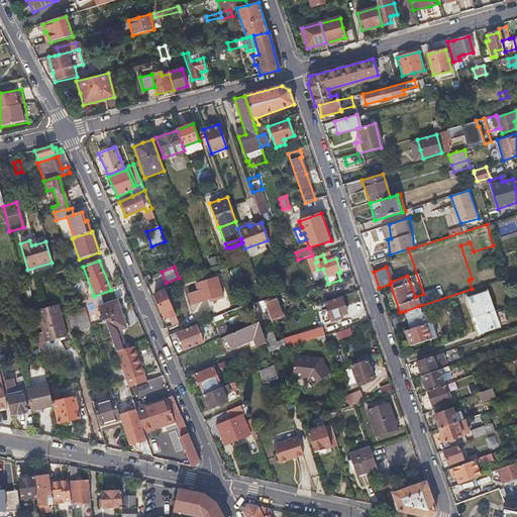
[(217,278),(196,285),(198,292),(189,295),(192,305),(209,299),(210,302),(224,297),(217,278)]
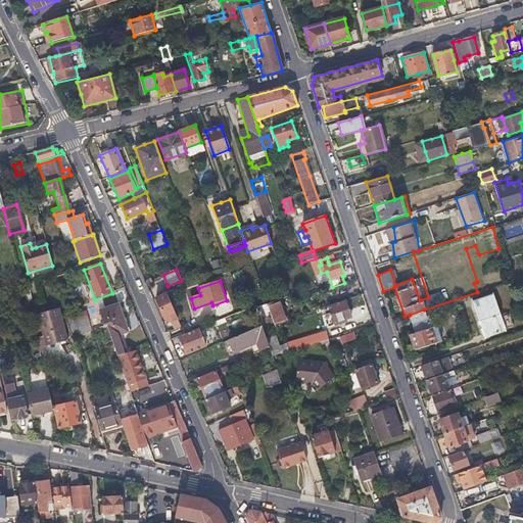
[(22,285),(28,306),(34,304),(28,284),(22,285)]
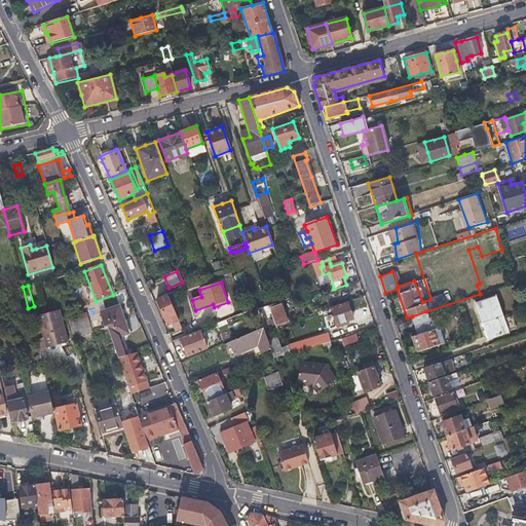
[(166,295),(160,297),(155,299),(165,323),(172,321),(176,330),(181,328),(166,295)]
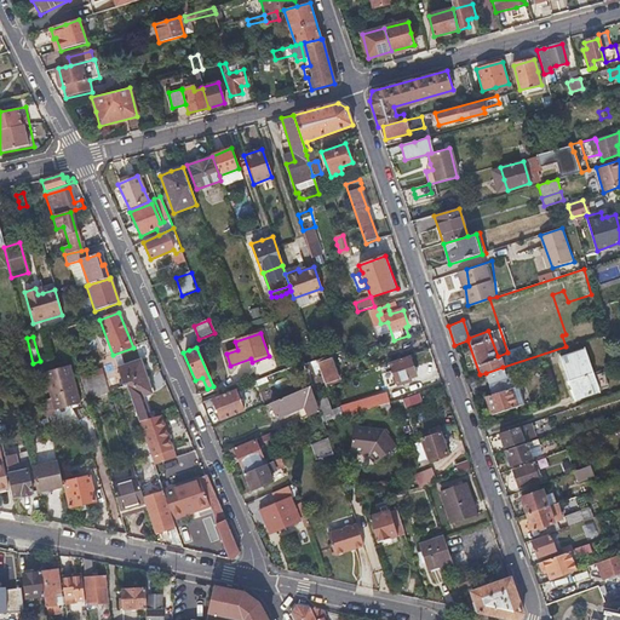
[(561,357),(568,378),(577,400),(600,391),(584,349),(561,357)]
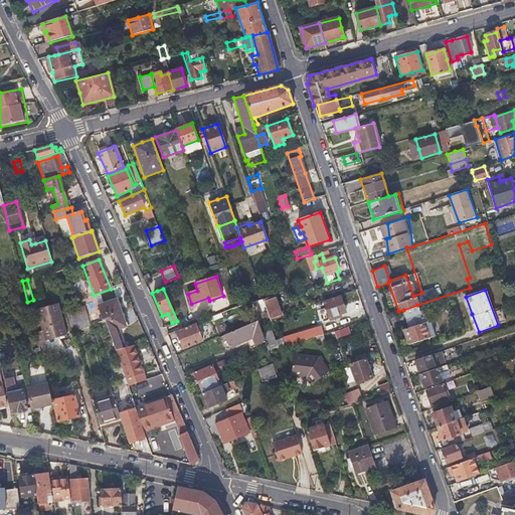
[(256,319),(263,317),(268,315),(270,322),(280,318),(276,301),(287,297),(285,291),(262,299),(251,303),(253,311),(256,319)]
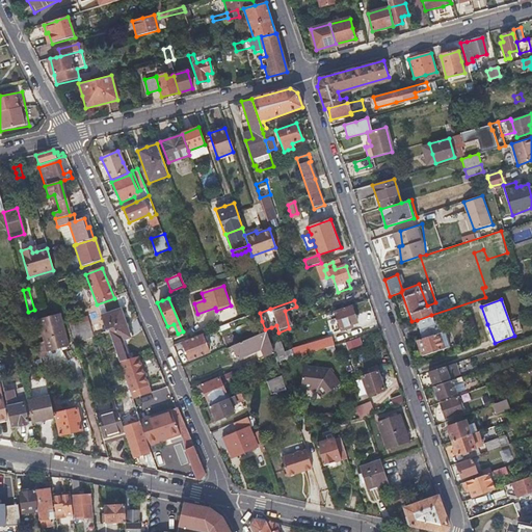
[(270,309),(268,302),(257,307),(259,311),(260,313),(270,309)]
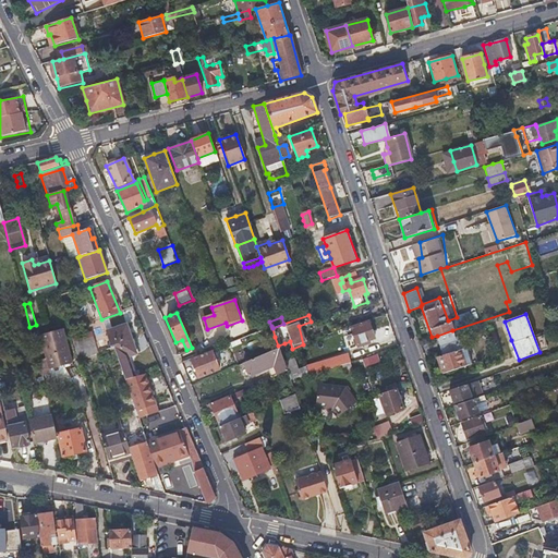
[(358,349),(364,347),(370,344),(368,341),(375,339),(368,322),(350,328),(358,349)]
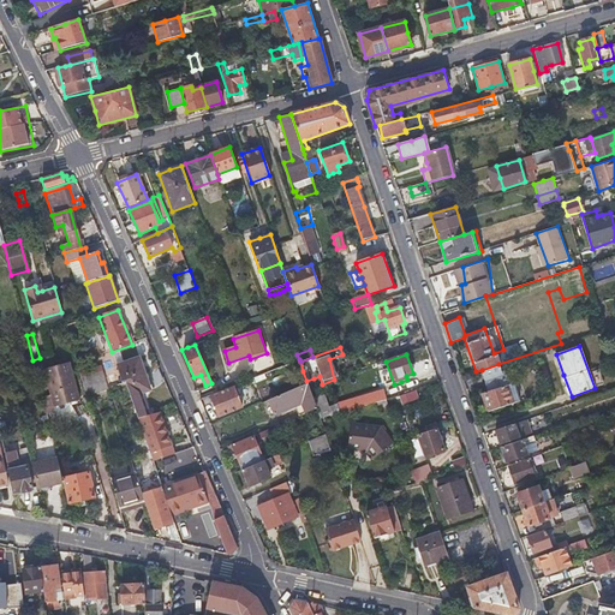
[(139,418),(153,413),(147,395),(154,393),(142,359),(118,368),(124,383),(127,382),(139,418)]
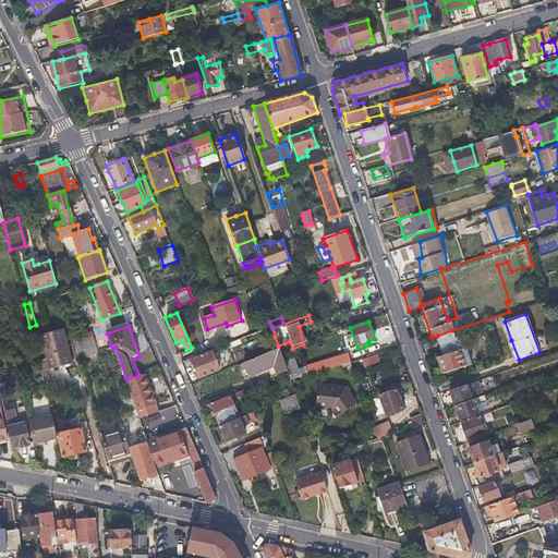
[(265,341),(275,337),(273,328),(271,326),(261,330),(265,341)]
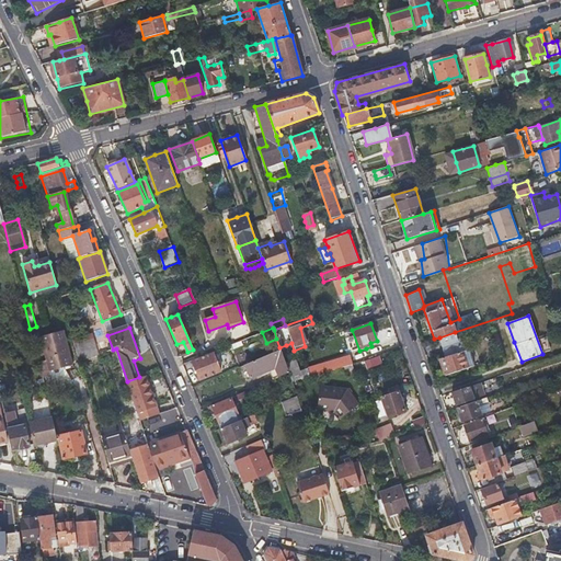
[(38,338),(43,354),(48,371),(71,365),(61,331),(38,338)]
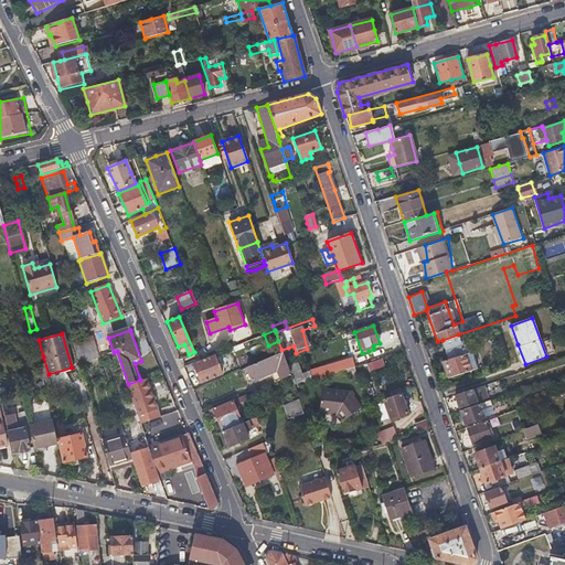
[(460,342),(458,334),(443,340),(449,359),(443,361),(448,379),(477,369),(471,352),(469,352),(465,340),(460,342)]
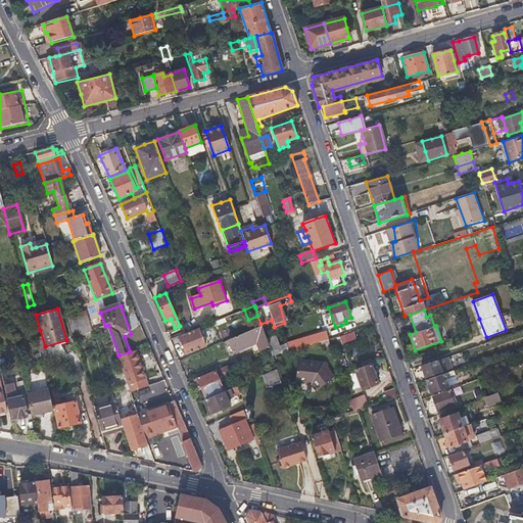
[(253,354),(269,348),(265,336),(262,327),(228,340),(233,353),(250,346),(253,354)]
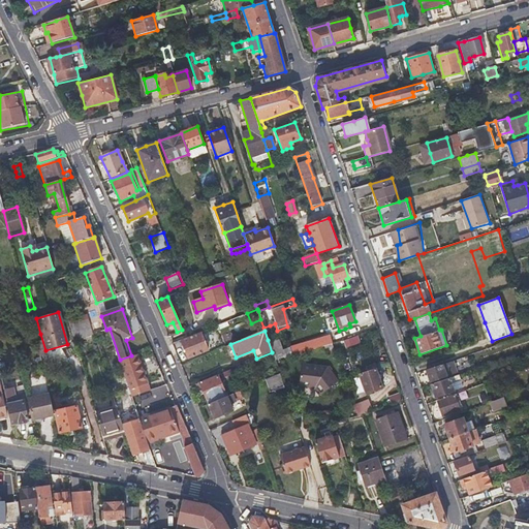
[(181,340),(184,349),(188,359),(208,350),(200,333),(181,340)]
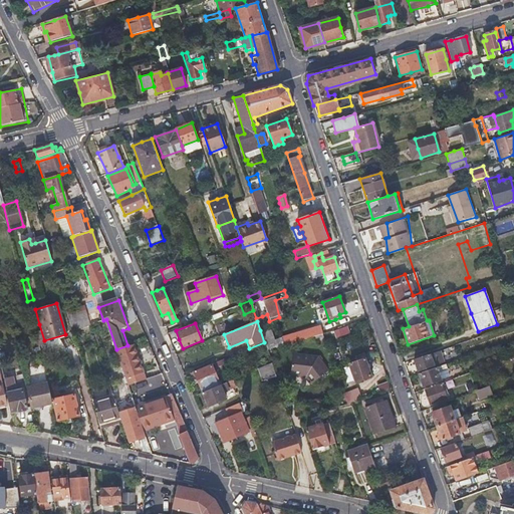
[(320,323),(282,335),(285,343),(314,334),(322,331),(320,323)]
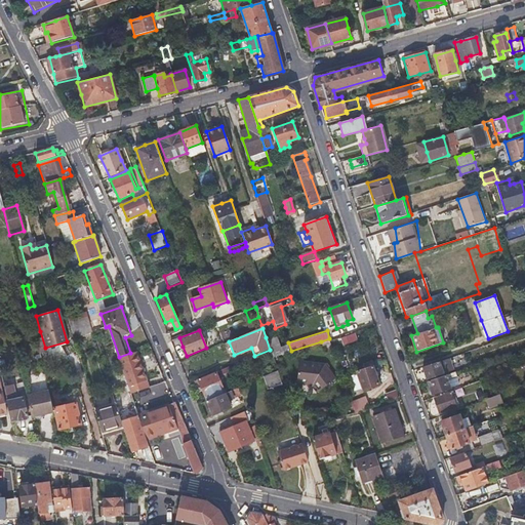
[(291,351),(288,342),(279,346),(275,334),(266,337),(270,350),(273,357),(291,351)]
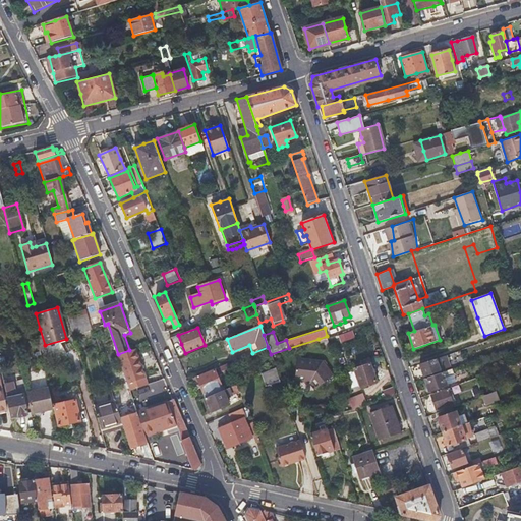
[(321,345),(329,342),(327,336),(319,339),(321,345)]
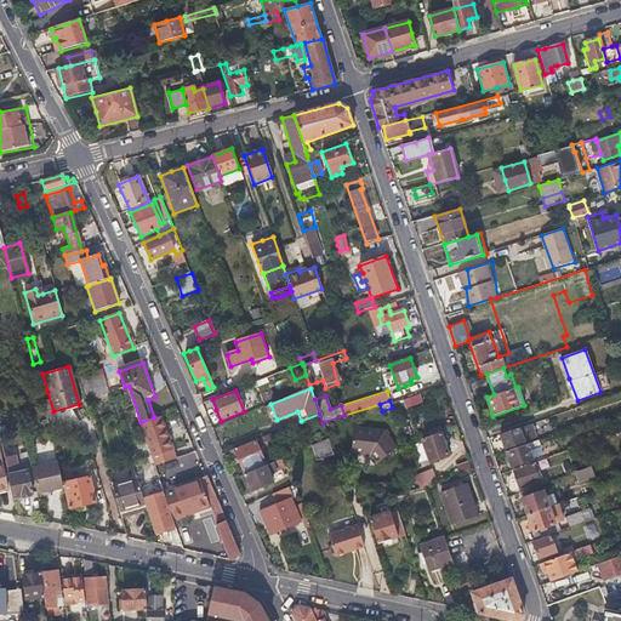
[(295,416),(298,423),(301,421),(297,411),(277,420),(278,423),(295,416)]
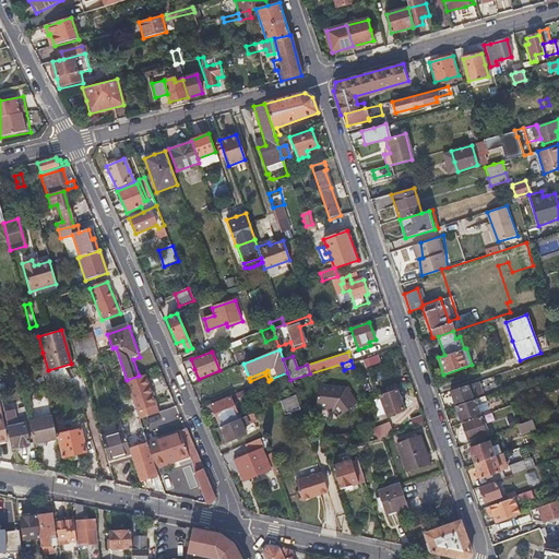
[(146,373),(139,376),(127,380),(138,412),(156,405),(146,373)]
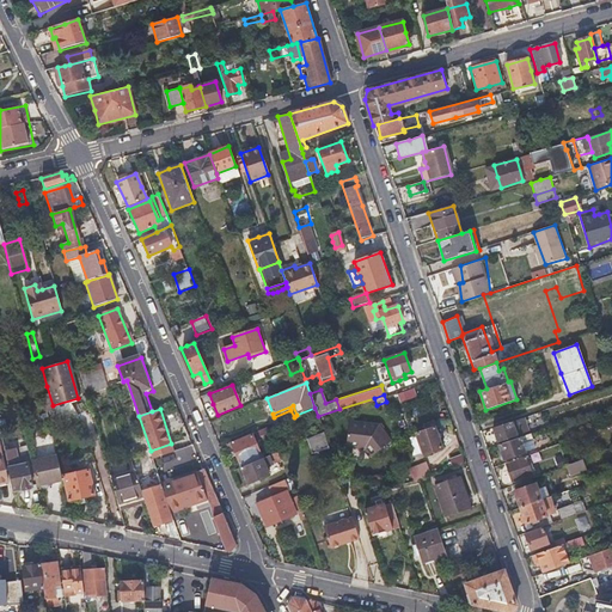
[(524,418),(494,429),(499,444),(530,433),(524,418)]
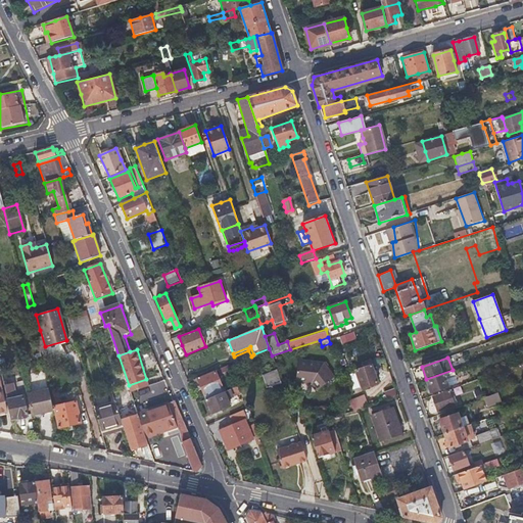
[(363,362),(364,364),(364,366),(355,369),(363,388),(378,382),(370,360),(363,362)]
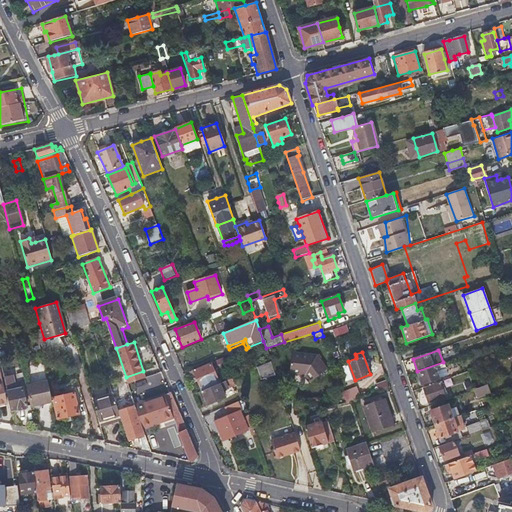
[(314,378),(318,375),(323,371),(320,367),(323,365),(316,355),(292,353),(290,373),(304,374),(308,371),(314,378)]
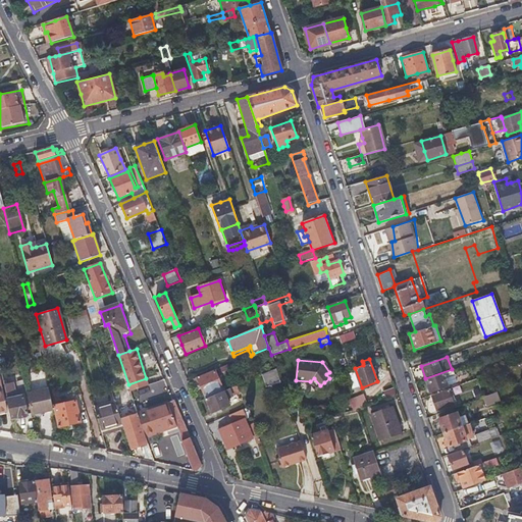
[(198,379),(204,395),(221,388),(216,375),(239,366),(237,361),(214,370),(215,372),(198,379)]
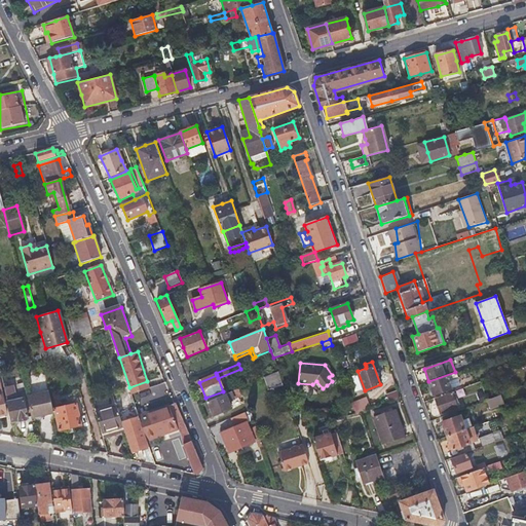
[(278,372),(262,378),(268,392),(283,387),(278,372)]
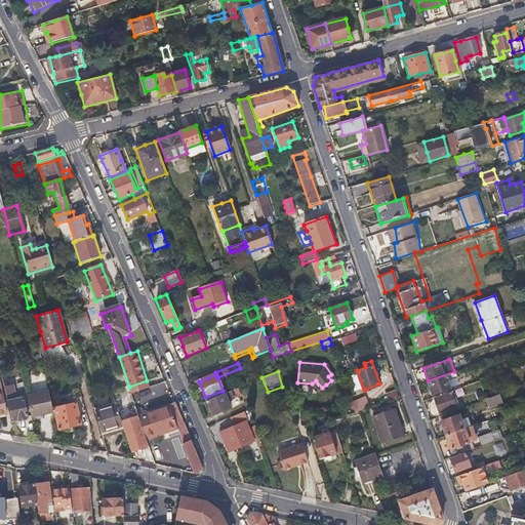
[(429,382),(431,389),(433,395),(460,385),(456,373),(429,382)]
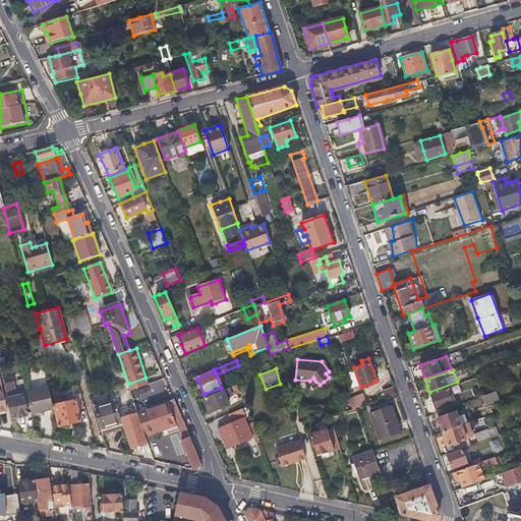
[(309,393),(320,385),(313,378),(309,381),(313,386),(308,391),(309,393)]
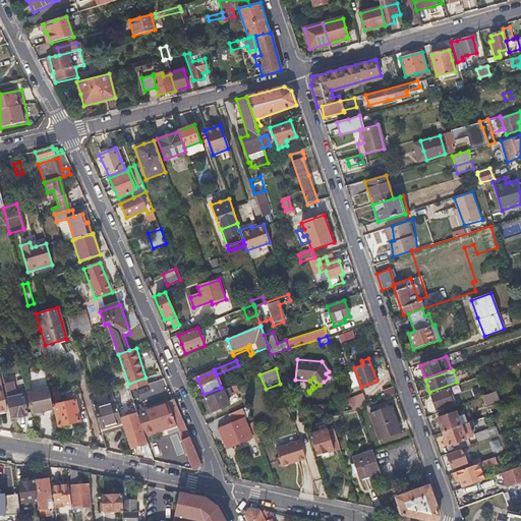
[(27,414),(23,396),(16,397),(12,382),(4,384),(11,418),(27,414)]
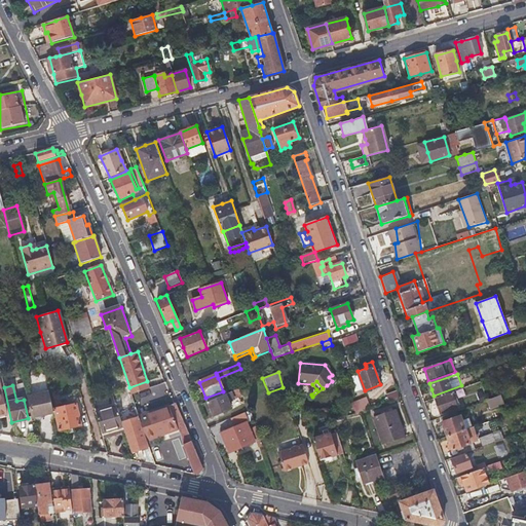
[(213,416),(222,412),(231,409),(227,401),(240,396),(237,389),(207,402),(213,416)]
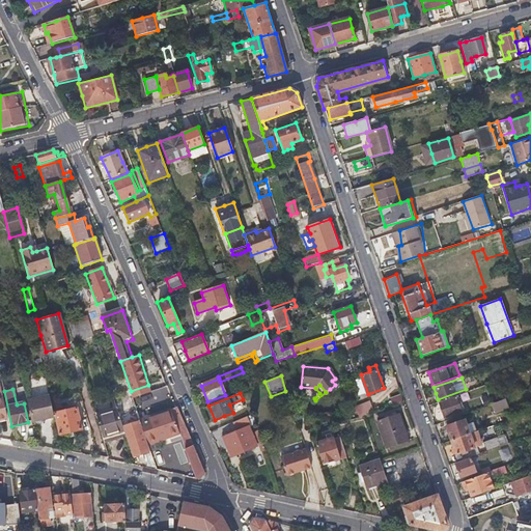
[(31,422),(54,417),(53,414),(51,402),(49,395),(27,401),(31,422)]
